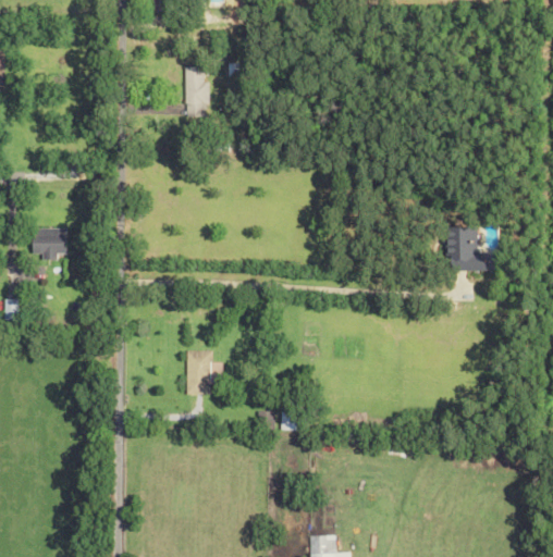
[(184,67),(186,114),(209,114),(208,66),(184,67)]
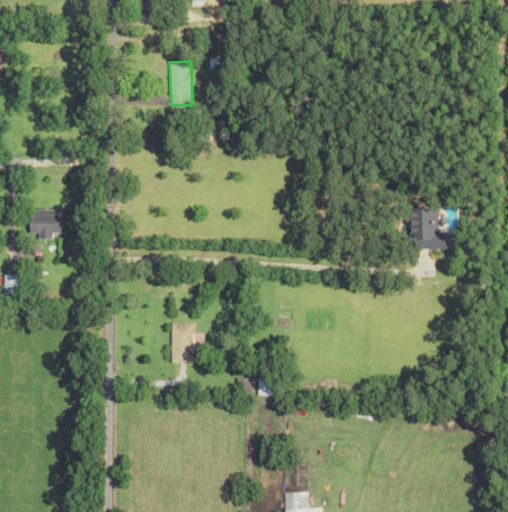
[(61,210),(29,210),(29,232),(39,232),(39,239),(53,239),(53,233),(61,233),(61,210)]
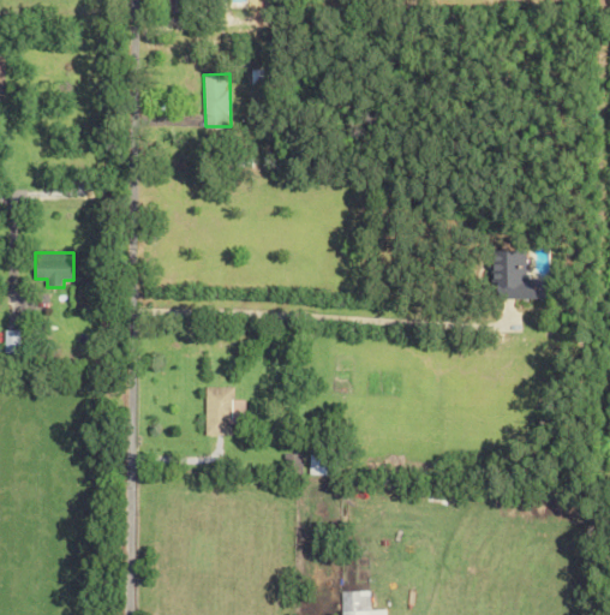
[(538,299),(538,280),(528,280),(530,252),(497,252),(496,299),(538,299)]
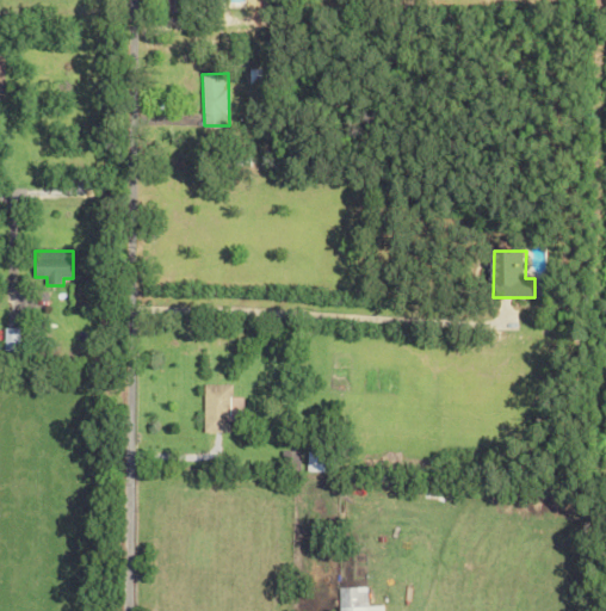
[(234,383),(205,384),(205,431),(229,431),(229,420),(245,420),(245,396),(234,396),(234,383)]
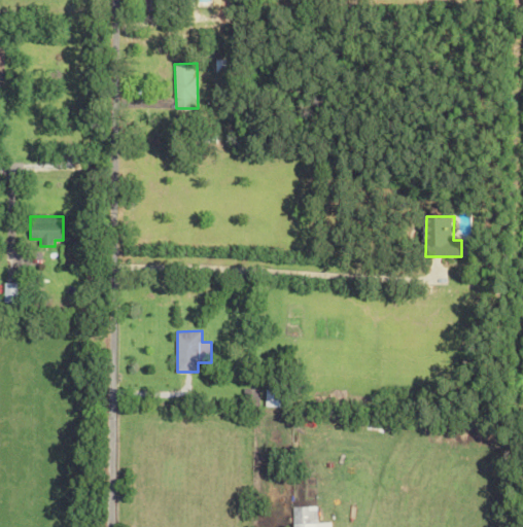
[(289,407),(289,390),(267,389),(267,407),(289,407)]
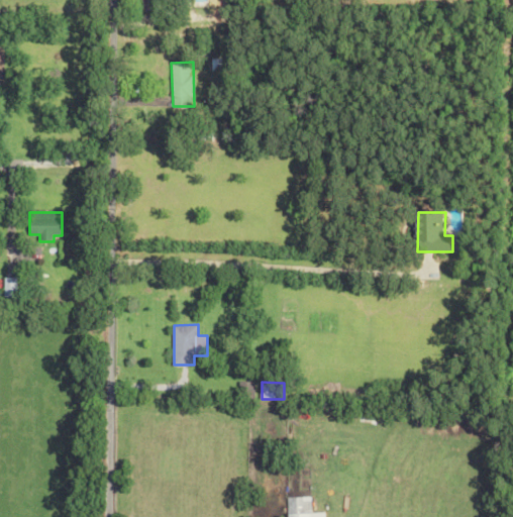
[(312,516),(312,496),(289,497),(289,516),(312,516)]
